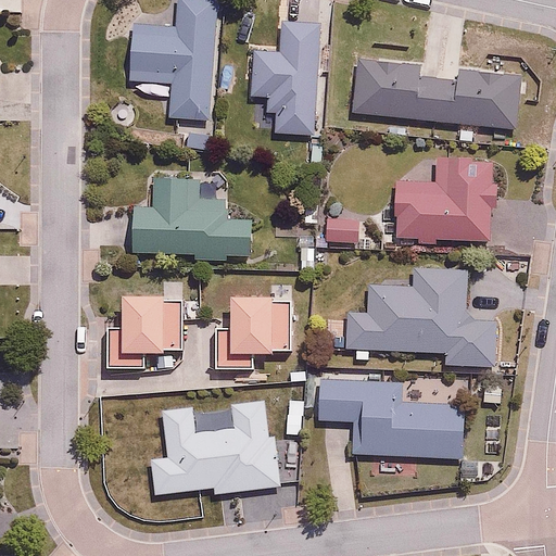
[(215,119),(218,0),(174,0),(174,29),(134,27),(131,83),(172,85),(171,117),(215,119)]
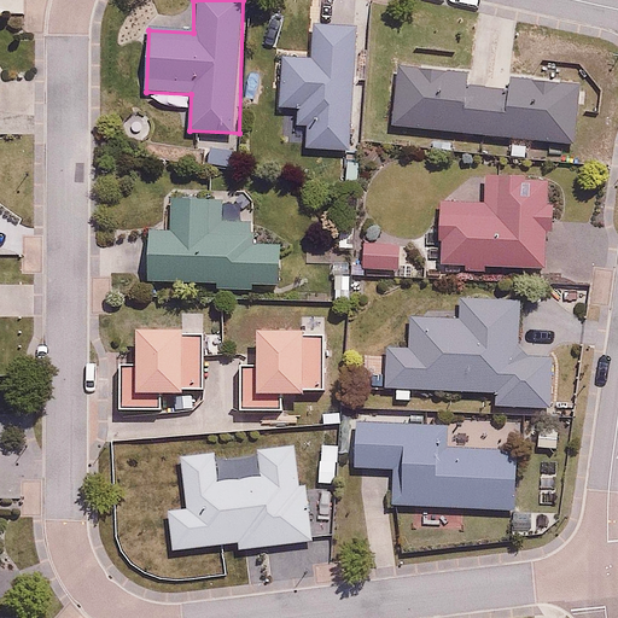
[(354,151),(356,25),(314,24),(314,53),(285,53),(285,110),(298,110),(298,126),(309,126),(309,151),(354,151)]
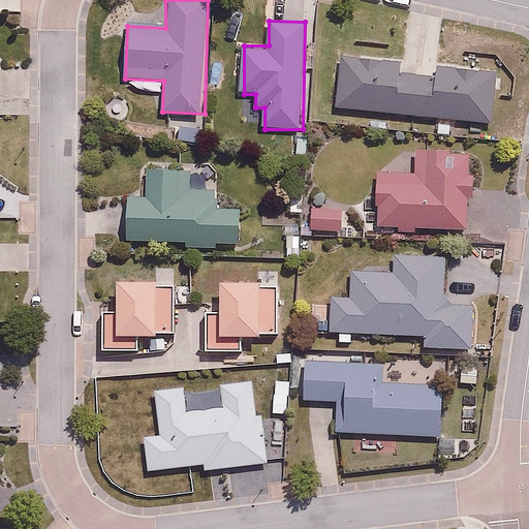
[(340,57),(336,109),(494,121),(497,70),(435,65),(435,75),(402,73),(403,62),(340,57)]
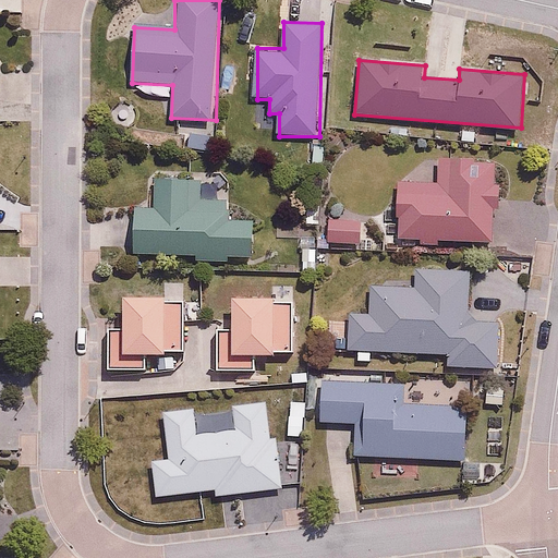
[(397,178),(396,241),(498,242),(499,162),(438,162),(438,178),(397,178)]
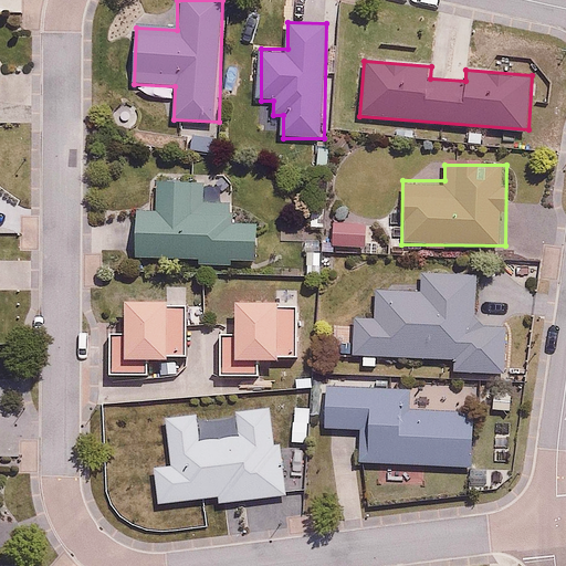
[(136,208),(136,259),(200,259),(200,266),(258,266),(258,223),(237,223),(237,208),(203,208),(203,178),(156,178),(156,208),(136,208)]
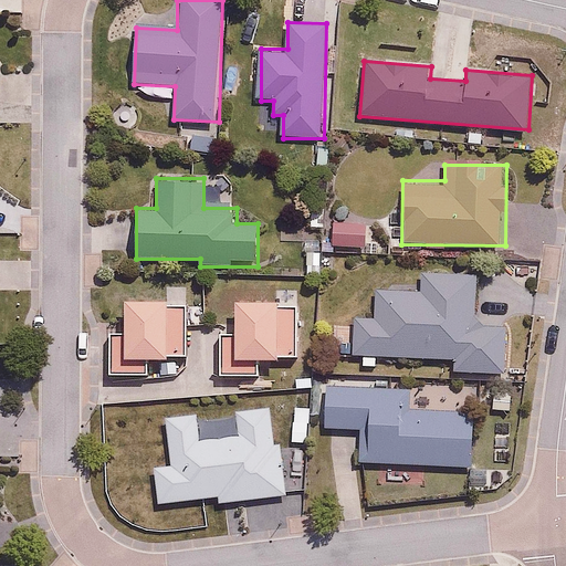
[(370,222),(332,222),(332,249),(370,249),(370,222)]
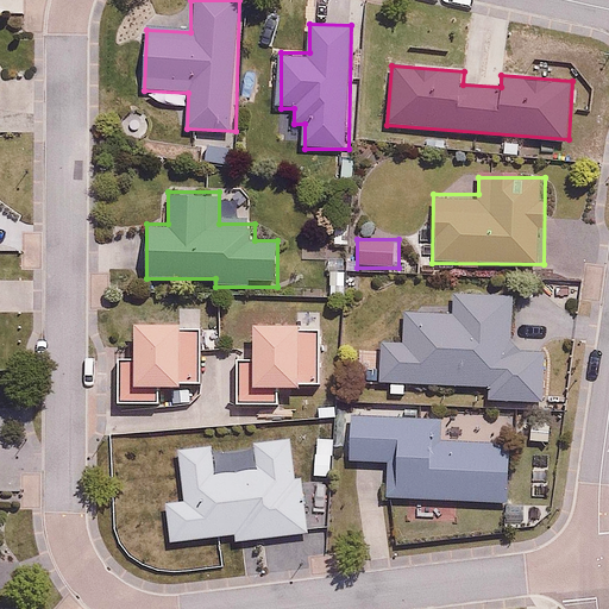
[(385,336),(384,382),(490,384),(490,400),(547,401),(548,351),(510,350),(513,294),(452,293),(451,313),(403,312),(402,337),(385,336)]
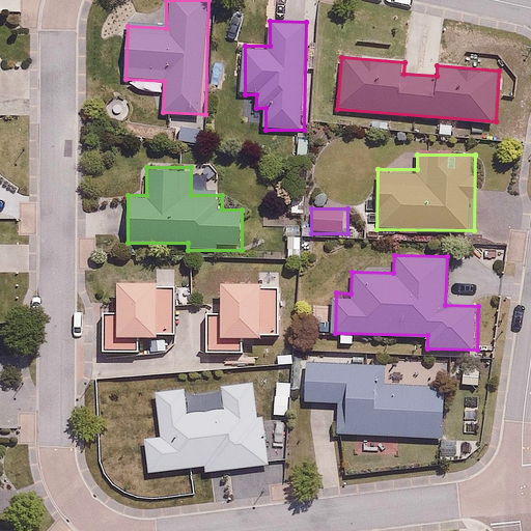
[(175,281),(117,283),(117,313),(101,313),(102,356),(145,355),(145,340),(162,339),(162,335),(176,335),(175,281)]
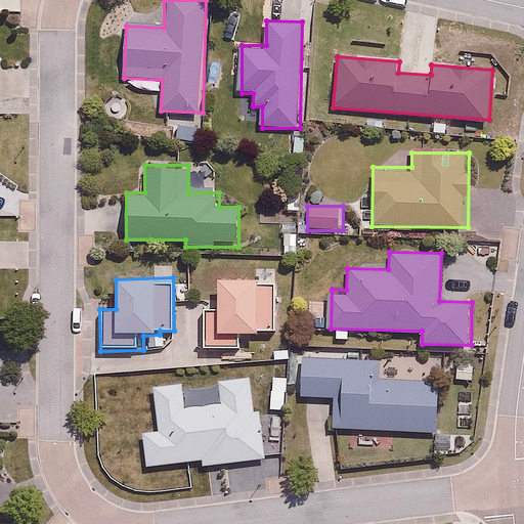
[(277,279),(217,279),(218,308),(201,308),(202,352),(245,352),(245,338),(263,338),(263,334),(278,334),(277,279)]
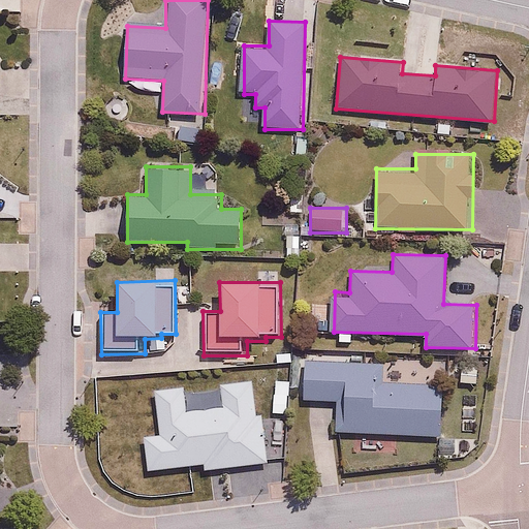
[(378,360),(305,358),(304,404),(337,405),(336,435),(445,438),(446,380),(378,379),(378,360)]
